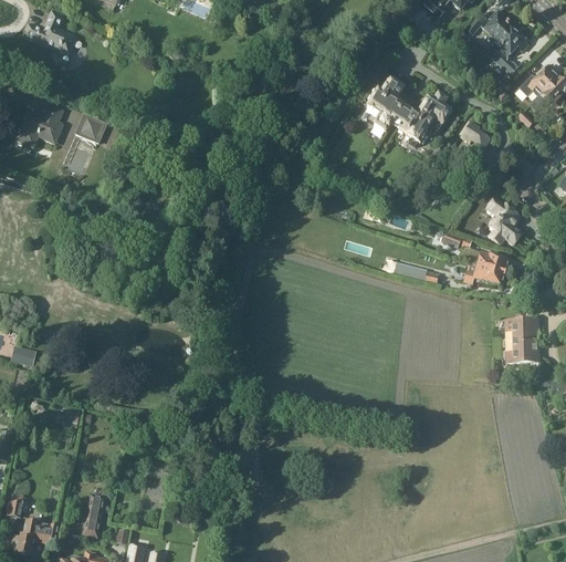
[(418,0),(438,17),(444,9),(443,8),(450,0),(452,0),(460,8),(467,0),(471,0),(418,0)]
